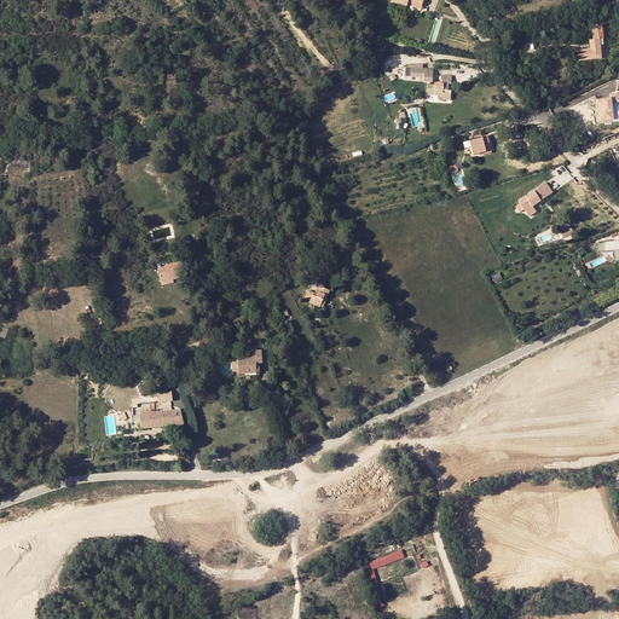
[(411,0),(411,1),(406,1),(406,0),(393,0),(393,4),(395,4),(394,11),(411,13),(411,12),(411,7),(426,10),(427,0),(411,0)]
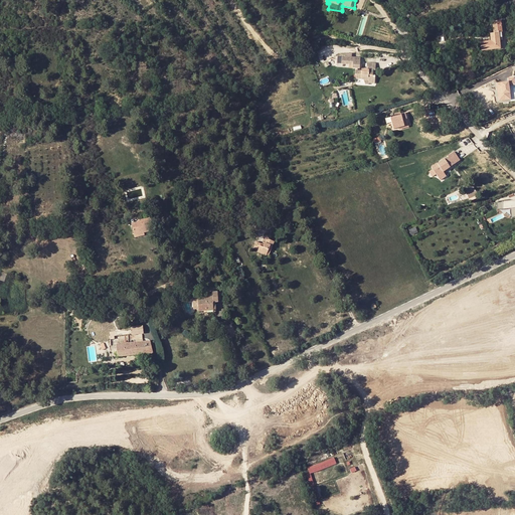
[(501,50),(501,43),(500,39),(500,35),(503,35),(502,22),(493,23),(494,35),(491,35),(492,42),(481,42),(482,51),(501,50)]
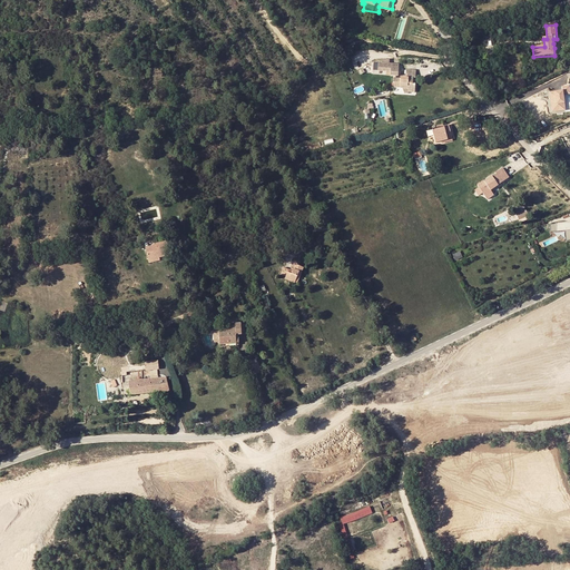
[(399,64),(379,62),(377,71),(391,71),(390,76),(397,76),(399,64)]
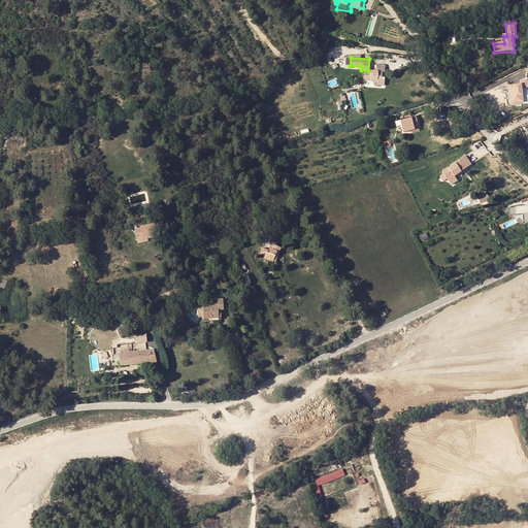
[(371,72),(365,72),(364,77),(366,77),(365,80),(378,81),(378,86),(385,86),(385,77),(383,77),(383,71),(385,71),(386,65),(377,64),(377,71),(371,71),(371,72)]
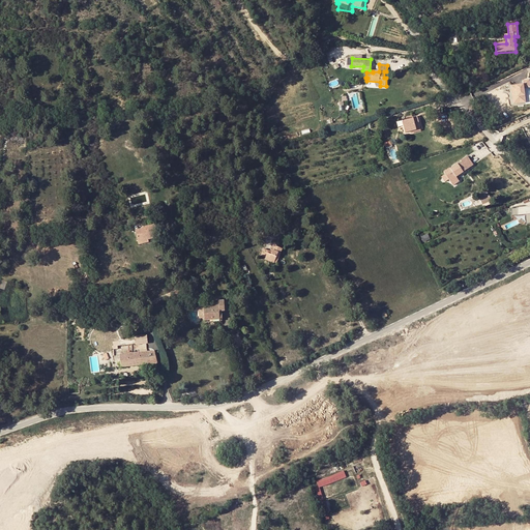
[(524,88),(523,84),(511,86),(513,104),(526,102),(524,88)]
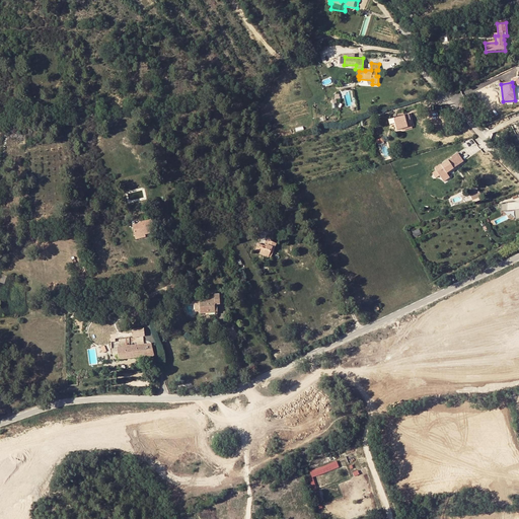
[(391,117),(393,121),(394,129),(402,128),(405,127),(404,125),(411,124),(408,113),(391,117)]
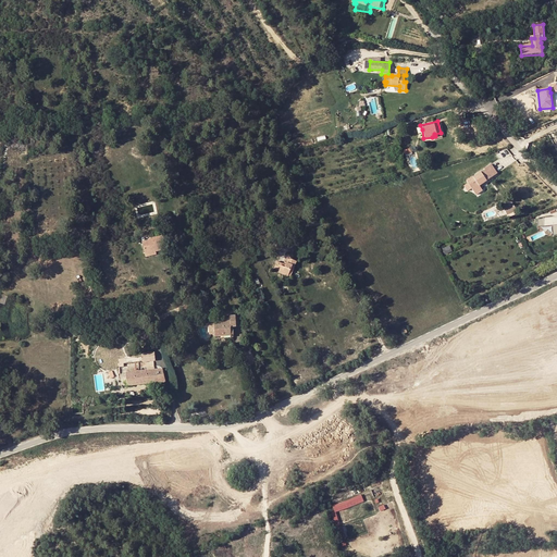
[(483,168),(484,169),(486,172),(493,168),(490,163),(483,168)]
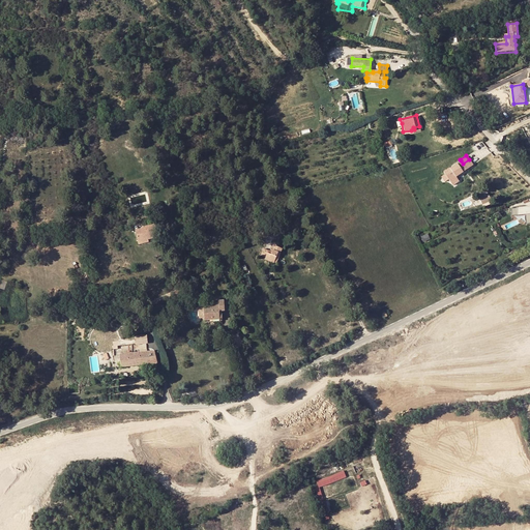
[(461,160),(457,164),(463,171),(472,164),(469,159),(463,164),(461,160)]
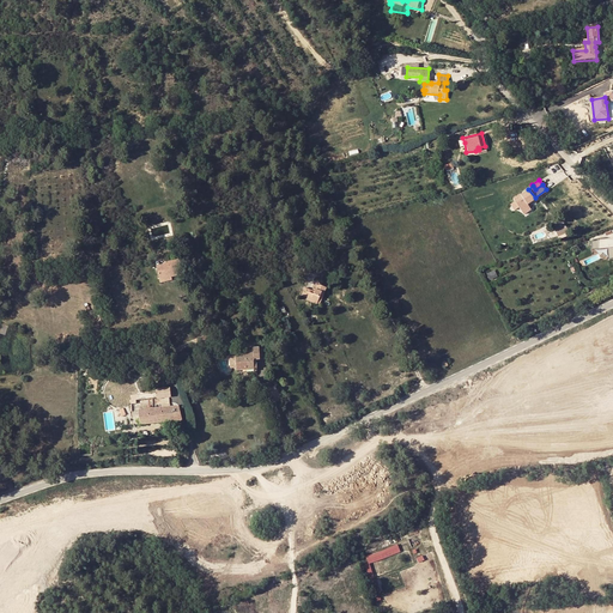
[(535,198),(528,189),(521,194),(520,194),(513,199),(515,201),(510,204),(515,210),(519,207),(523,213),(530,208),(527,204),(535,198)]
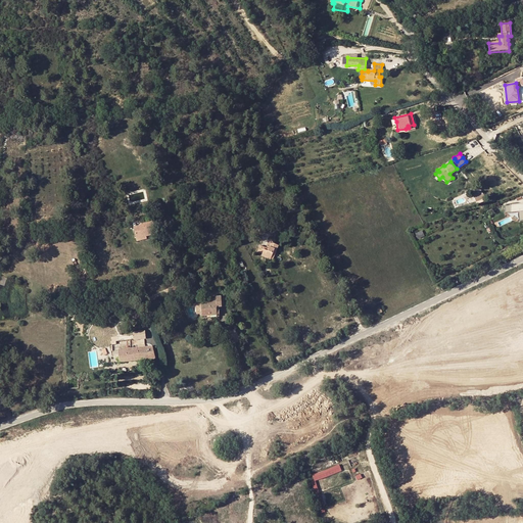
[(485,198),(483,193),(478,194),(477,193),(475,194),(474,193),(473,193),(476,202),(485,198)]
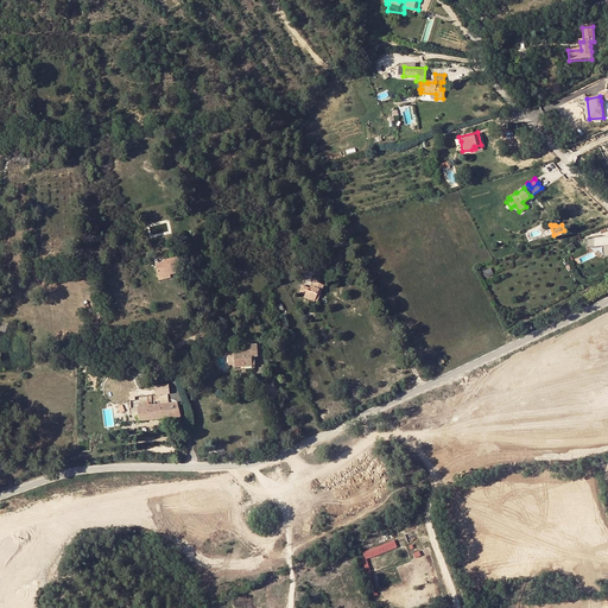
[(607,238),(588,240),(588,247),(603,246),(605,257),(607,255),(607,240),(607,241),(607,238)]
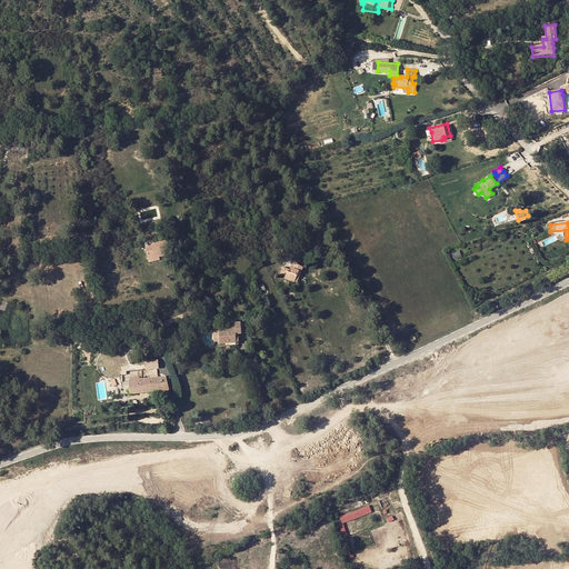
[(156,241),(146,245),(148,256),(158,252),(159,255),(170,251),(167,238),(156,240),(156,241)]
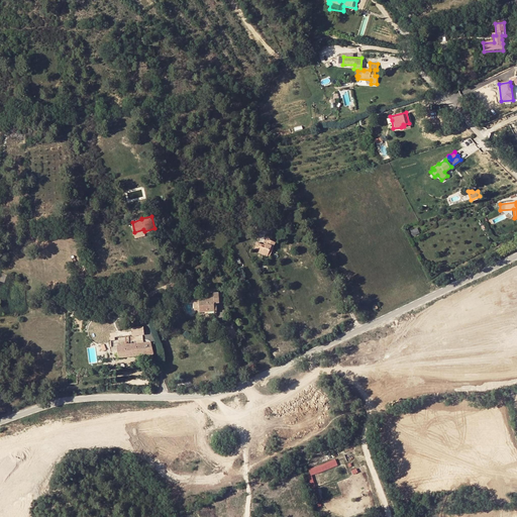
[(418,227),(411,230),(414,236),(421,233),(418,227)]
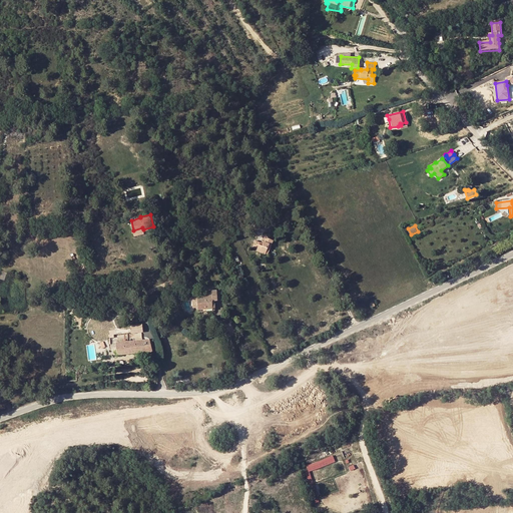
[(265,235),(263,241),(254,239),(252,245),(258,247),(257,249),(267,253),(270,246),(272,247),(275,239),(265,235)]
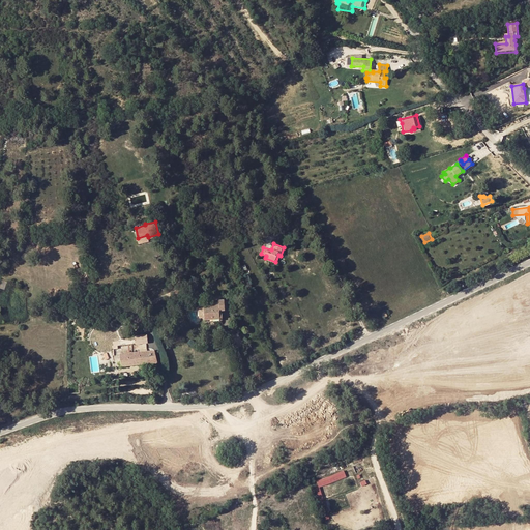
[(213,306),(203,307),(204,318),(204,321),(219,320),(219,319),(223,319),(222,312),(225,312),(225,300),(218,300),(218,302),(213,303),(213,306)]
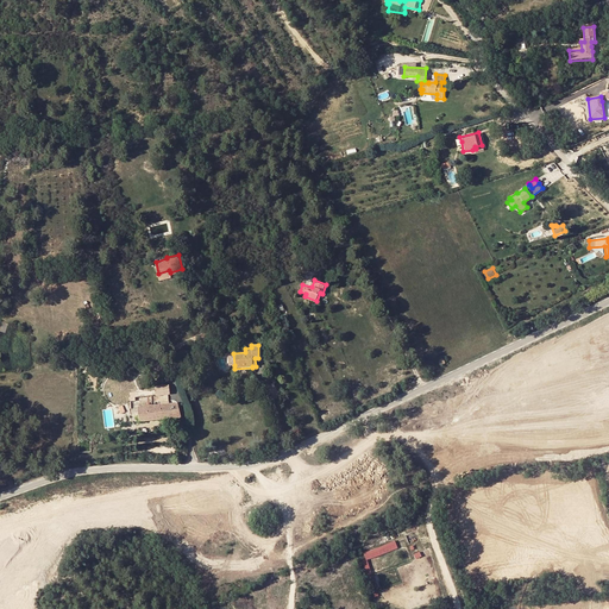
[(159,401),(169,400),(168,395),(173,394),(171,384),(158,384),(159,401)]
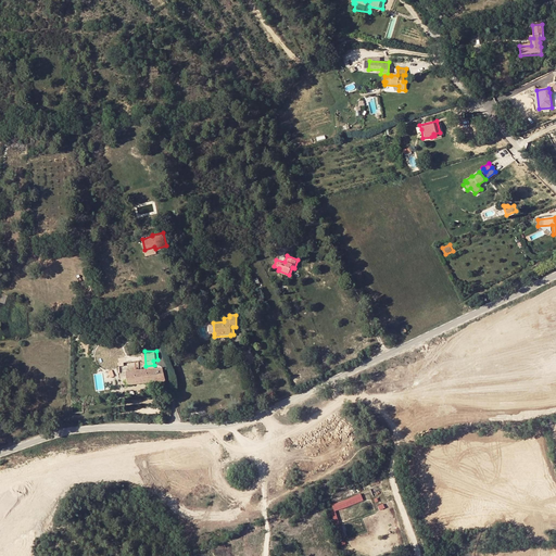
[(166,380),(163,368),(127,373),(129,386),(166,380)]
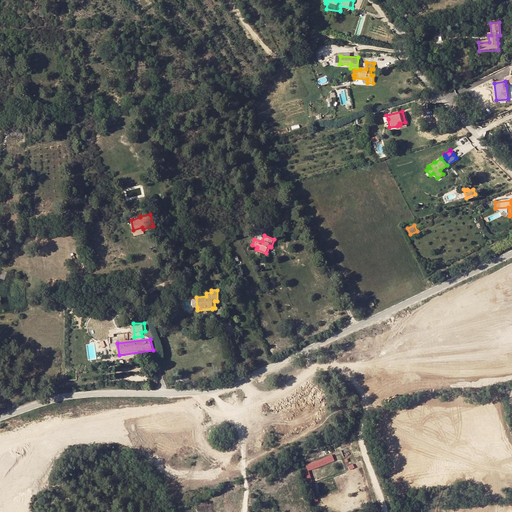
[(309,481),(313,480),(309,470),(336,461),(333,454),(306,464),(308,471),(305,472),(309,481)]
